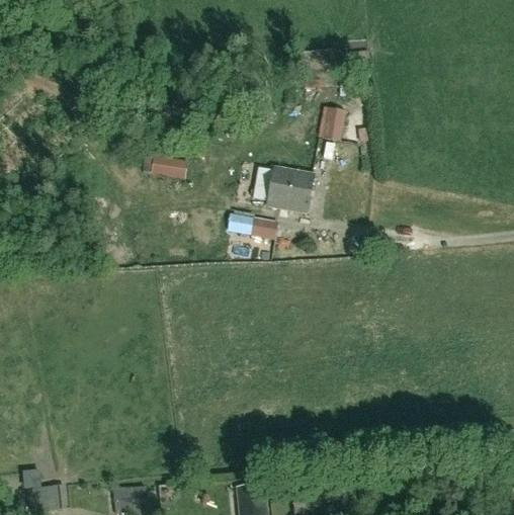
[(321,101),(321,79),(304,78),(304,101),(321,101)]
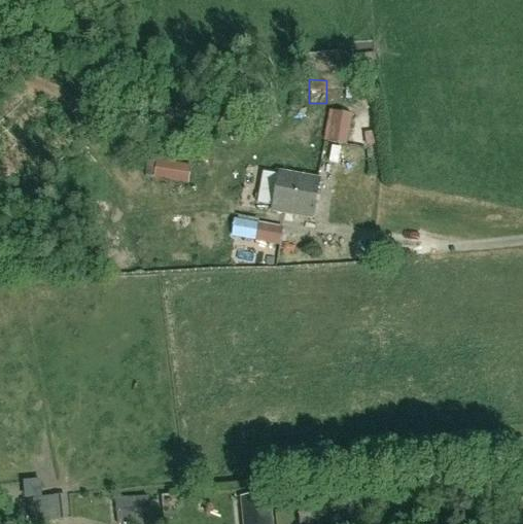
[(327,139),(346,141),(350,109),(332,106),(327,139)]
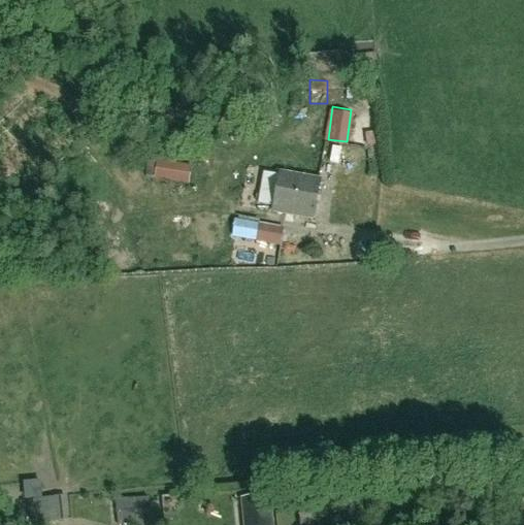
[(157,160),(154,178),(186,183),(189,164),(157,160)]
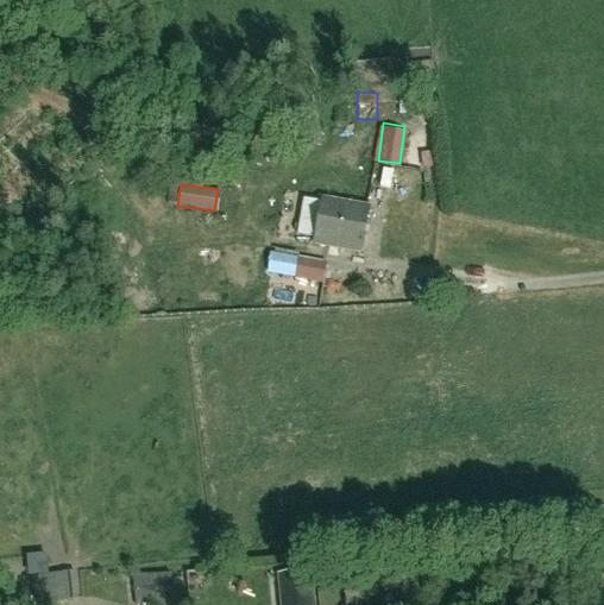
[(356,250),(364,205),(318,196),(309,241),(356,250)]
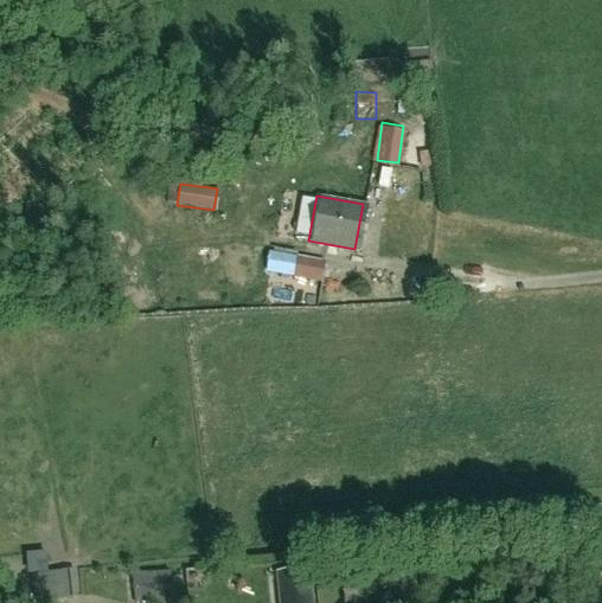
[(322,254),(296,249),(293,273),(293,274),(318,278),(322,254)]
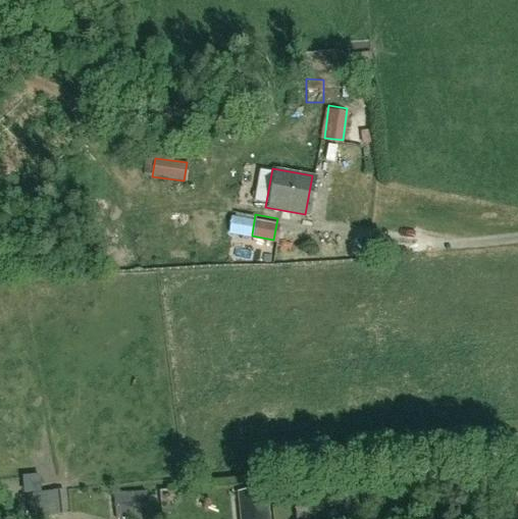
[(62,512),(61,497),(60,487),(31,490),(33,513),(43,512),(43,514),(62,512)]
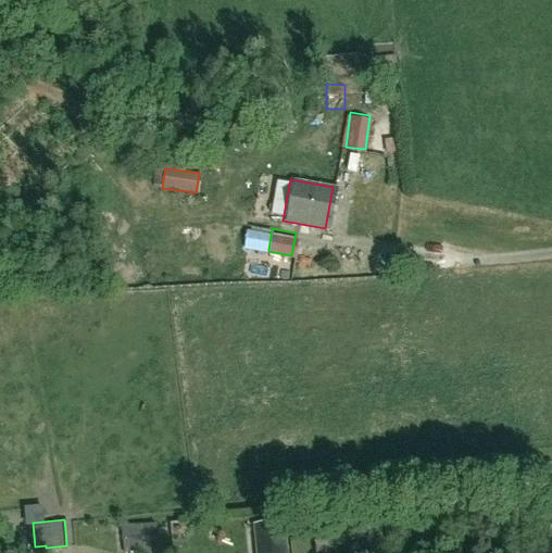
[(281,552),(279,522),(253,524),(255,552),(281,552)]
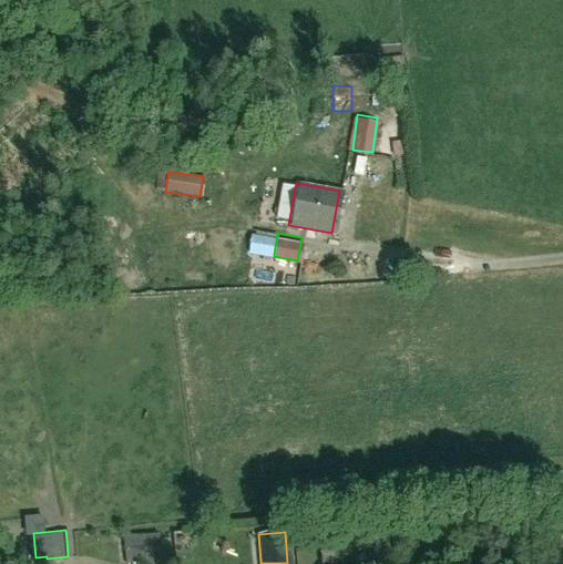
[(317,536),(318,563),(345,563),(345,562),(364,561),(362,556),(385,554),(384,533),(317,536)]
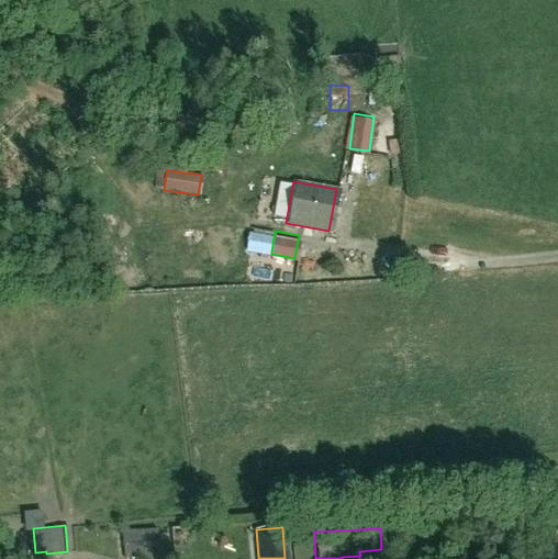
[(167,558),(167,539),(164,539),(164,532),(153,532),(153,529),(120,530),(121,555),(141,554),(141,558),(167,558)]
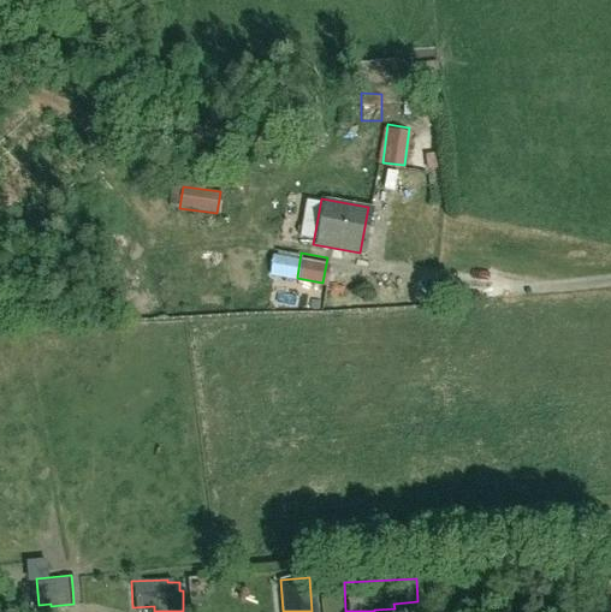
All buildings are outlined.
